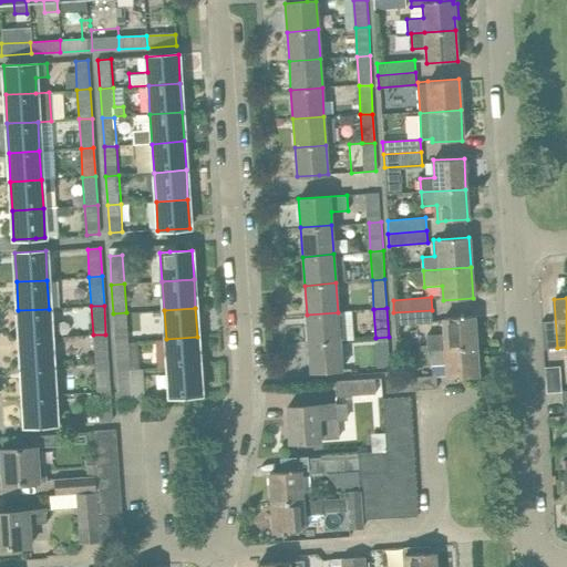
[(49,309),(18,310),(20,339),(51,338),(49,309)]
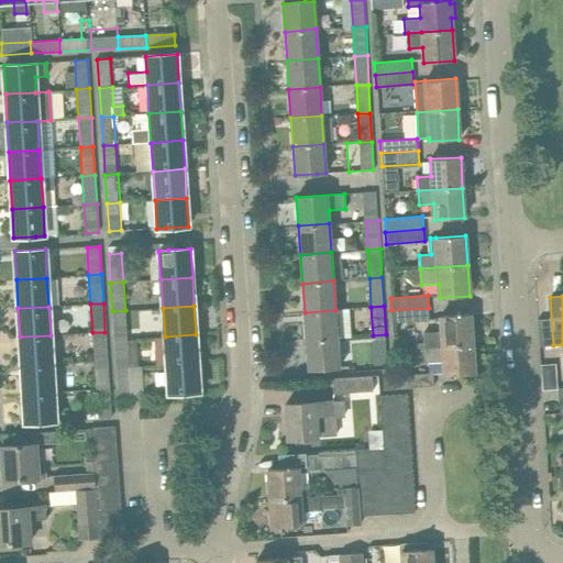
[(429,308),(390,310),(392,322),(429,320),(429,308)]
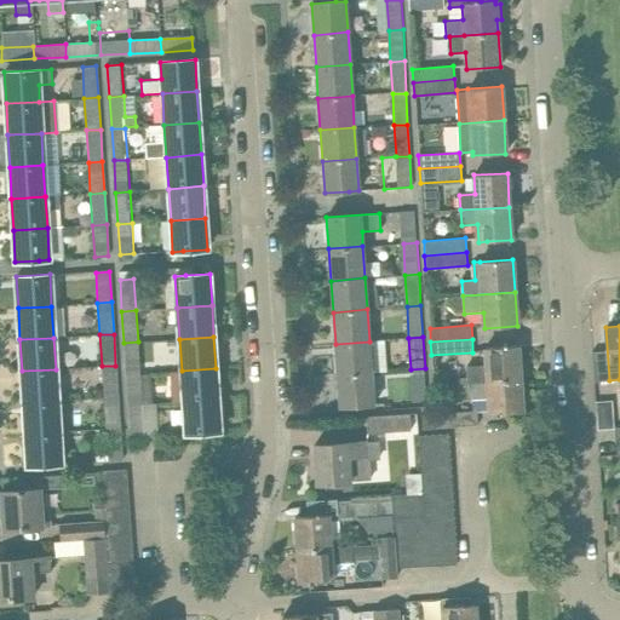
[(138,342),(124,343),(126,374),(141,373),(138,342)]
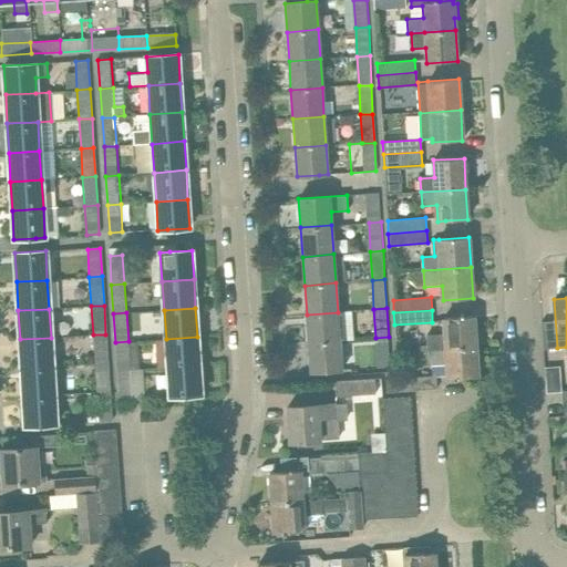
[(338,312),(307,315),(308,343),(340,341),(338,312)]
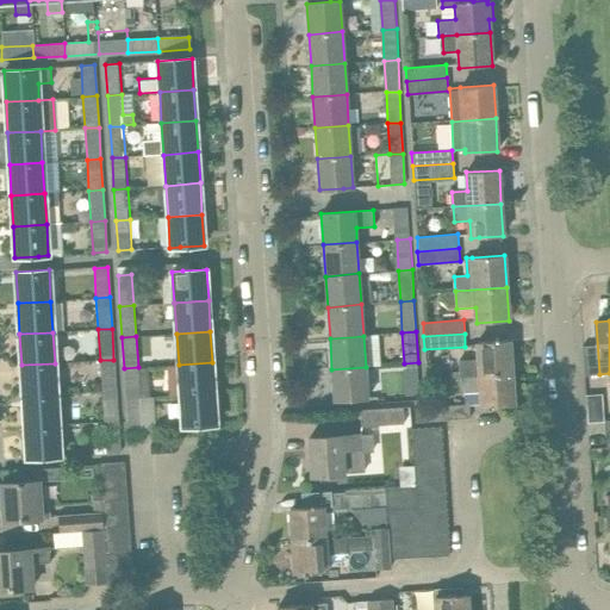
[(365,336),(366,363),(379,363),(378,336),(365,336)]
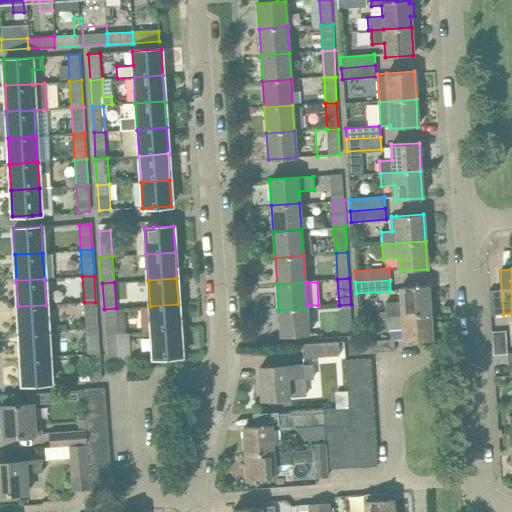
[(400,287),(401,301),(386,302),(387,316),(430,313),(428,285),(419,286),(419,284),(415,284),(416,286),(400,287)]
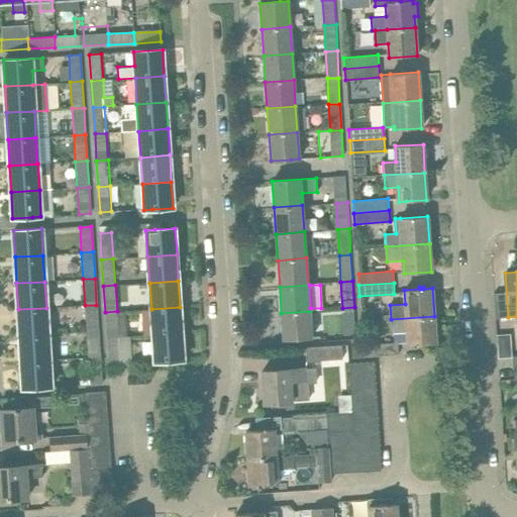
[(98,331),(96,305),(85,305),(87,332),(98,331)]
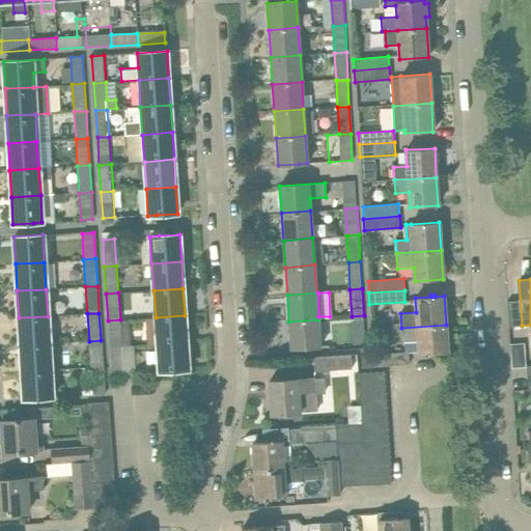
[(185,315),(156,317),(157,344),(187,342),(185,315)]
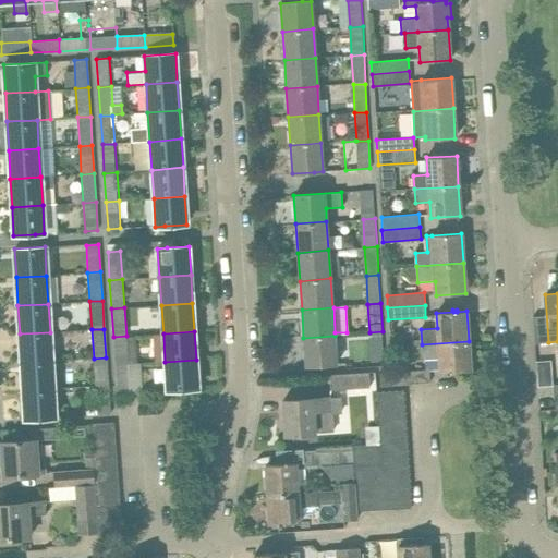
[(50,332),(20,334),(21,363),(51,361),(50,332)]
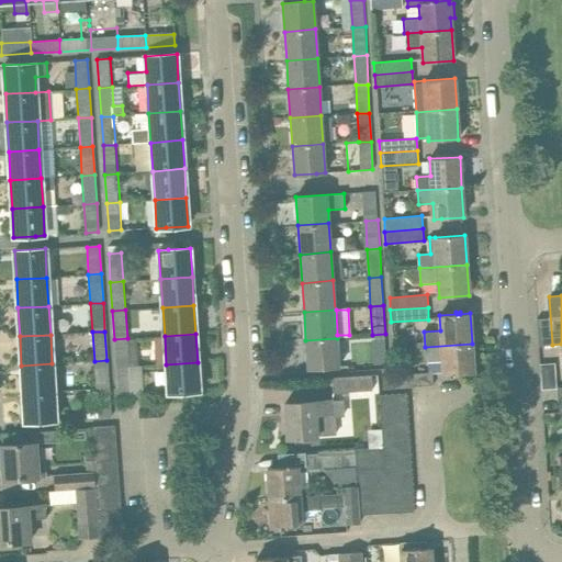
[(128,367),(127,338),(114,339),(116,368),(128,367)]
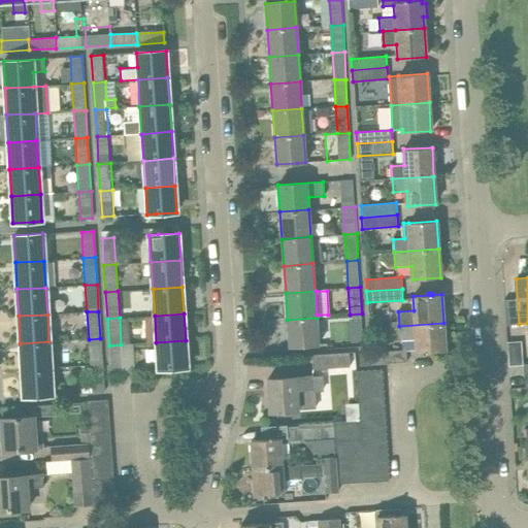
[(317,318),(287,320),(289,347),(309,345),(319,344),(317,318)]
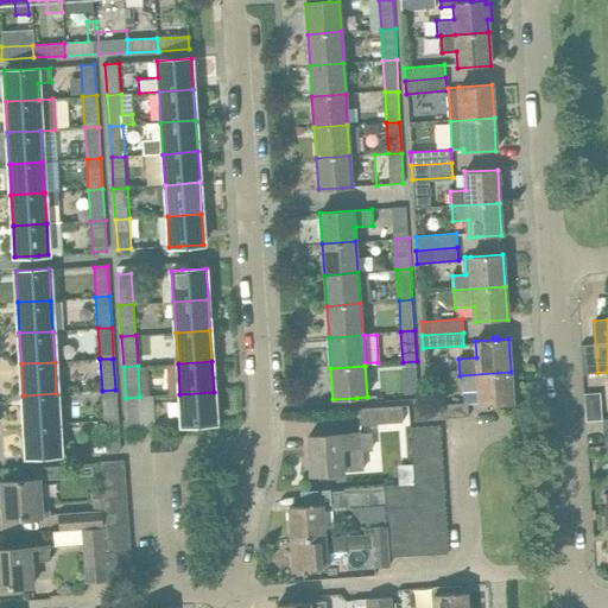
[(417,369),(391,371),(393,393),(418,391),(417,369)]
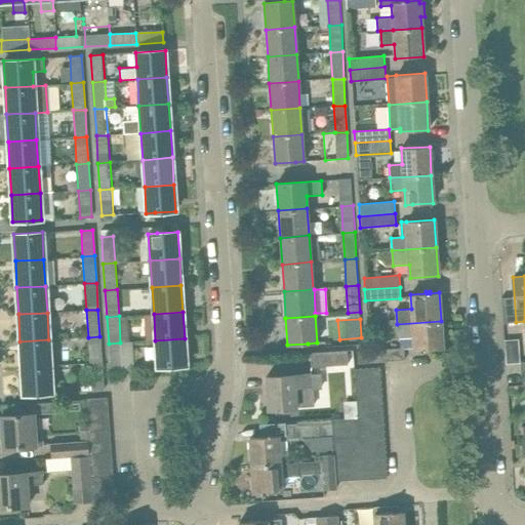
[(442,349),(441,321),(397,324),(398,338),(413,337),(414,351),(419,351),(419,353),(423,353),(422,351),(442,349)]
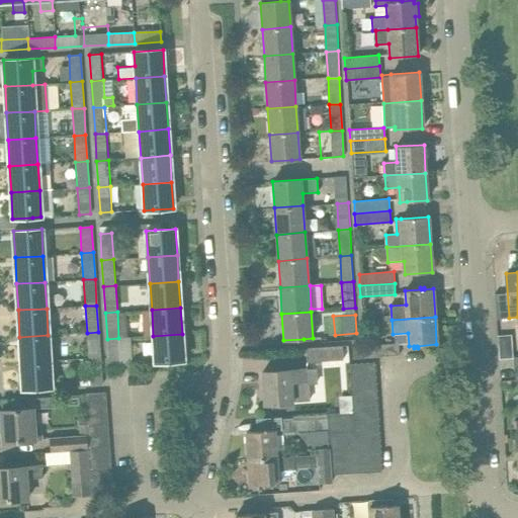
[(98,332),(87,333),(88,359),(100,358),(98,332)]
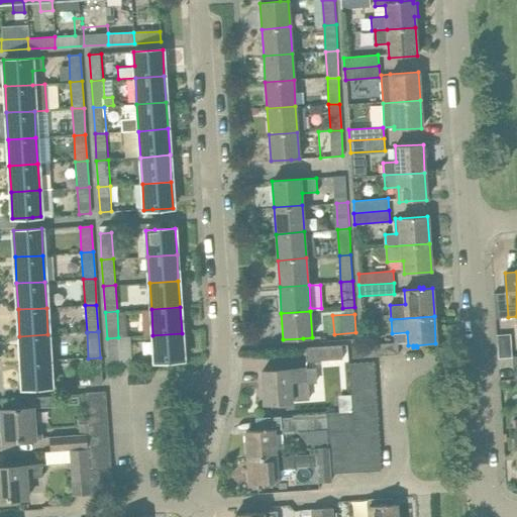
[(184,359),(182,333),(152,335),(154,362),(184,359)]
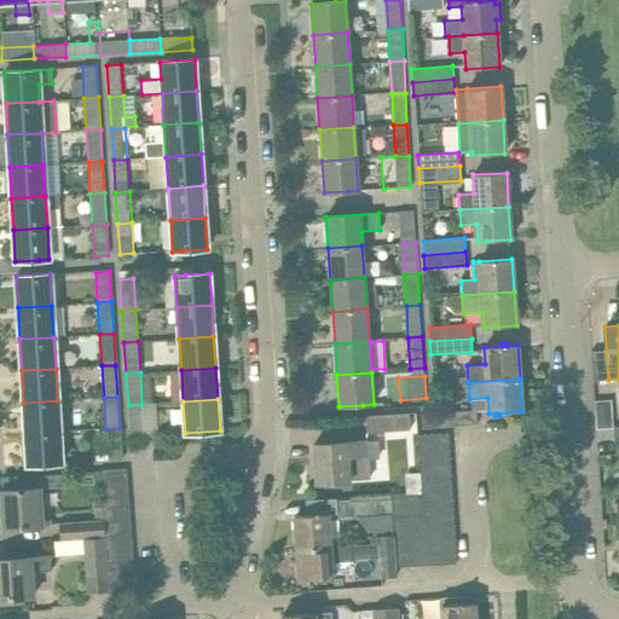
[(59,432),(57,400),(23,403),(25,434),(59,432)]
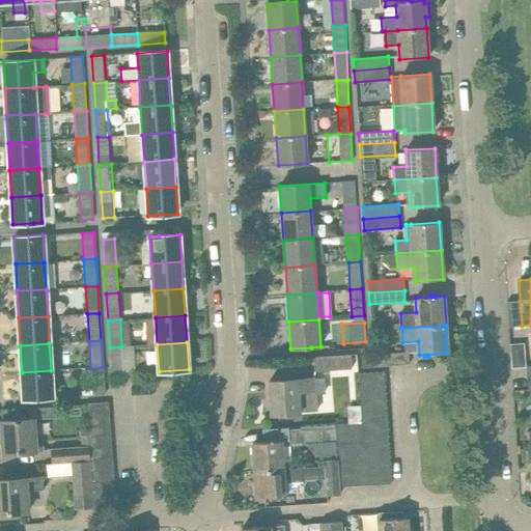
[(133,345),(121,346),(110,347),(111,374),(135,373),(133,345)]
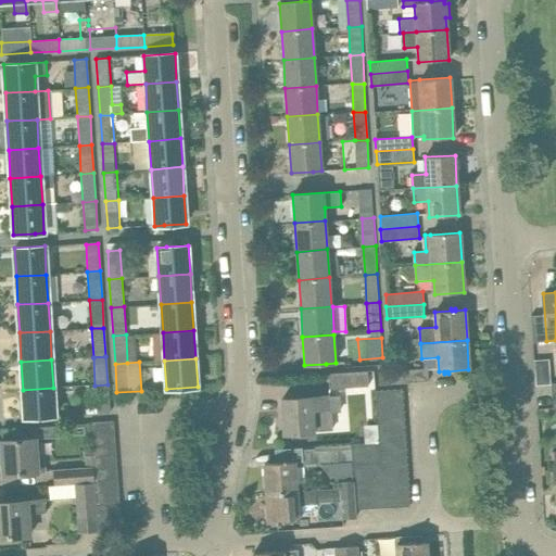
[(329,388),(368,386),(375,384),(374,368),(328,371),(329,388)]
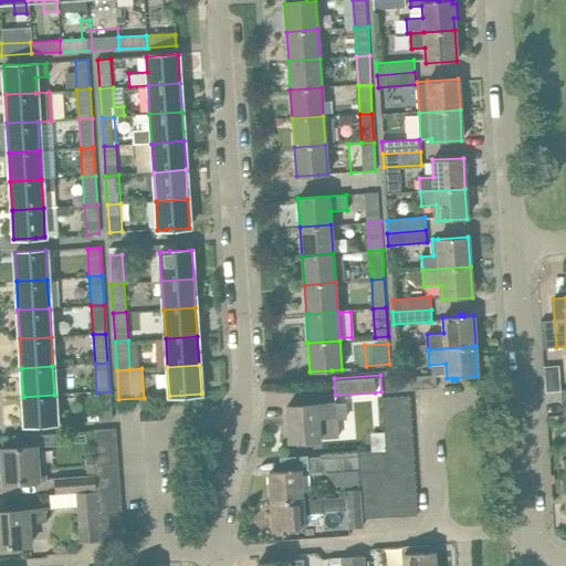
[(397,378),(398,391),(436,388),(435,375),(397,378)]
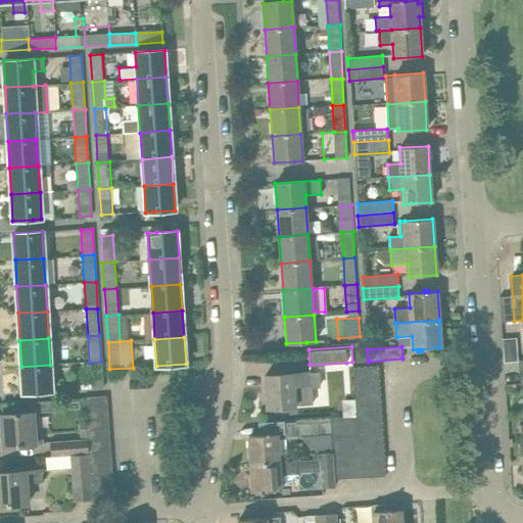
[(357,363),(368,362),(367,349),(355,350),(357,363)]
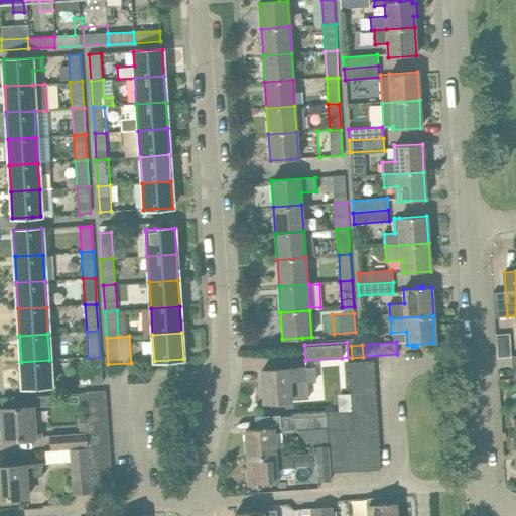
[(100,357),(88,358),(90,384),(102,383),(100,357)]
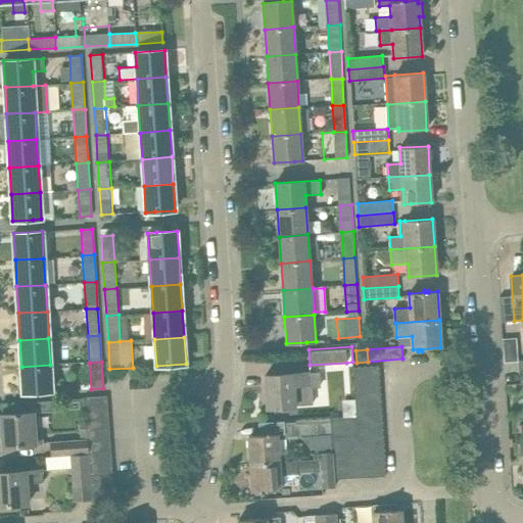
[(50,365),(21,367),(24,393),(52,391),(50,365)]
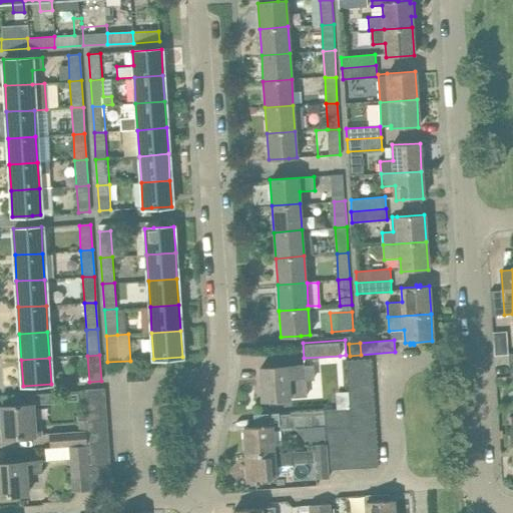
[(347,374),(372,372),(371,360),(347,361),(347,374)]
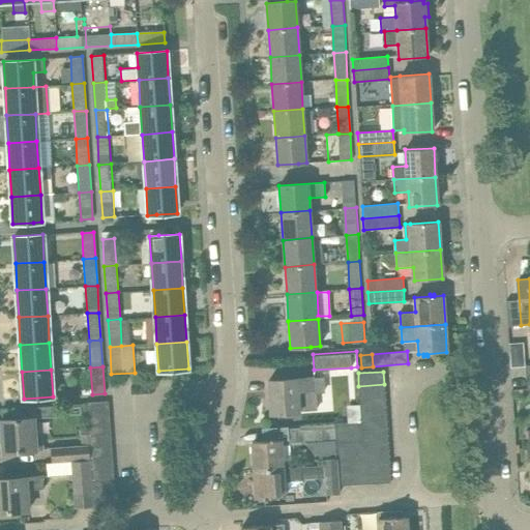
[(289,379),(268,381),(270,413),(291,412),(299,411),(316,410),(315,392),(324,391),(323,377),(313,378),(289,379)]
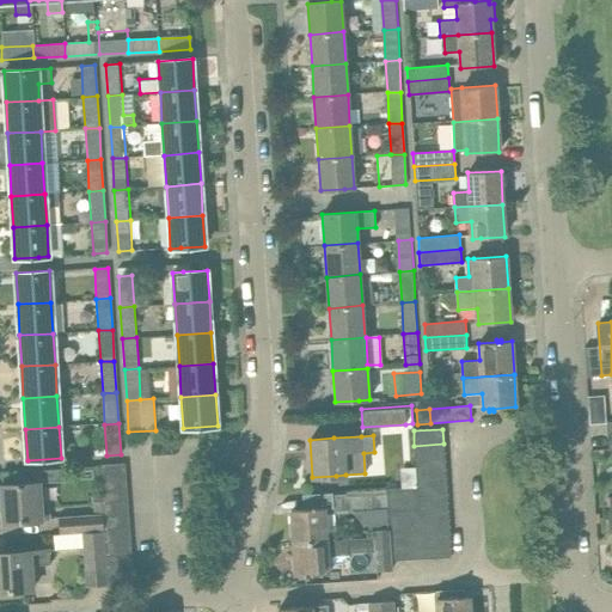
[(444,444),(414,446),(415,460),(445,459),(444,444)]
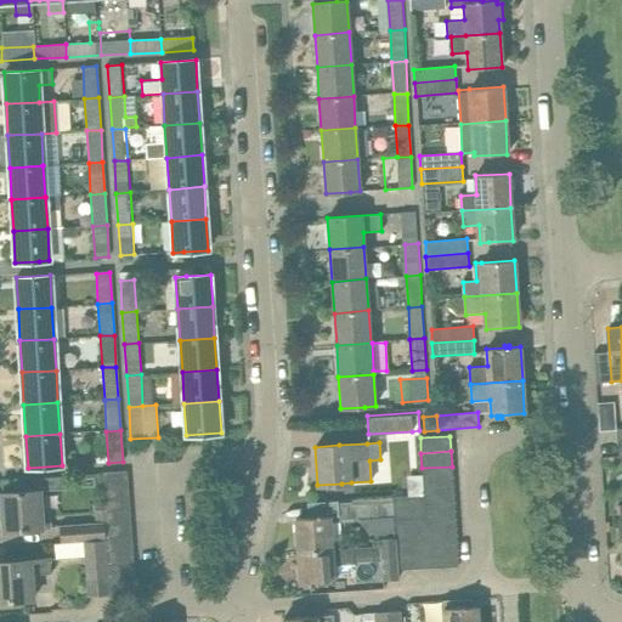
[(452,467),(422,468),(423,484),(452,481),(452,467)]
